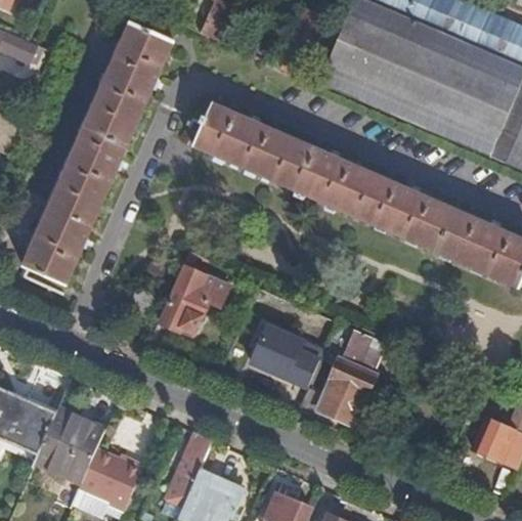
[(0,0),(0,5),(8,8),(11,0),(0,0)]
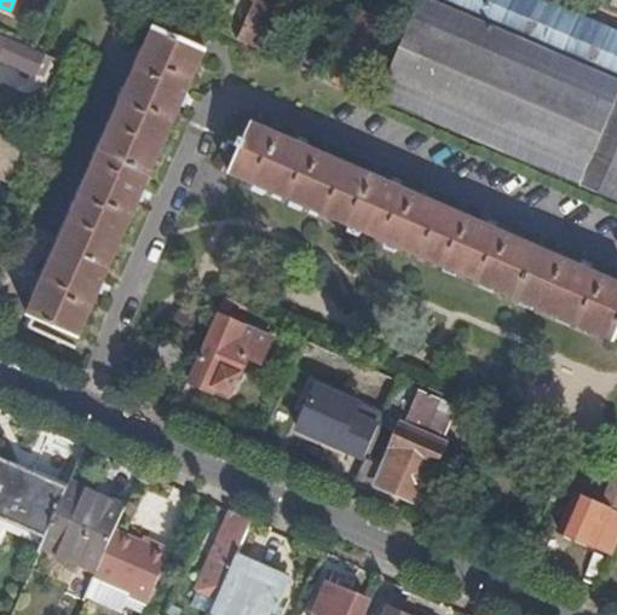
[(286,1),(283,0),(254,0),(237,40),(265,51),(286,1)]
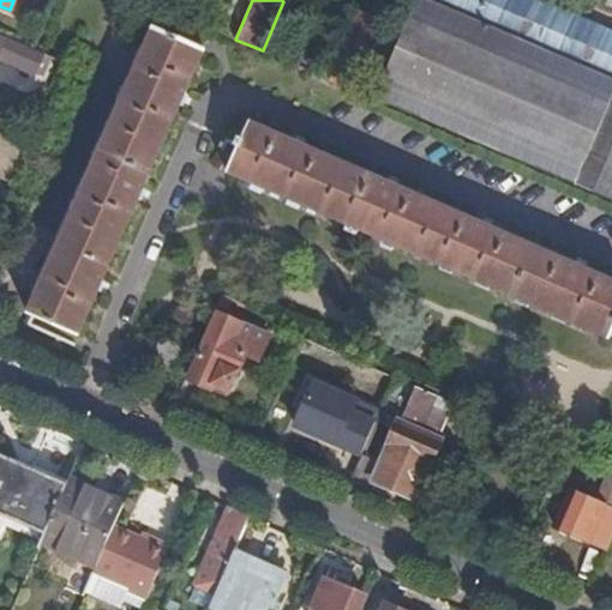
[(611,32),(535,0),(415,0),(373,97),(611,199),(611,32)]
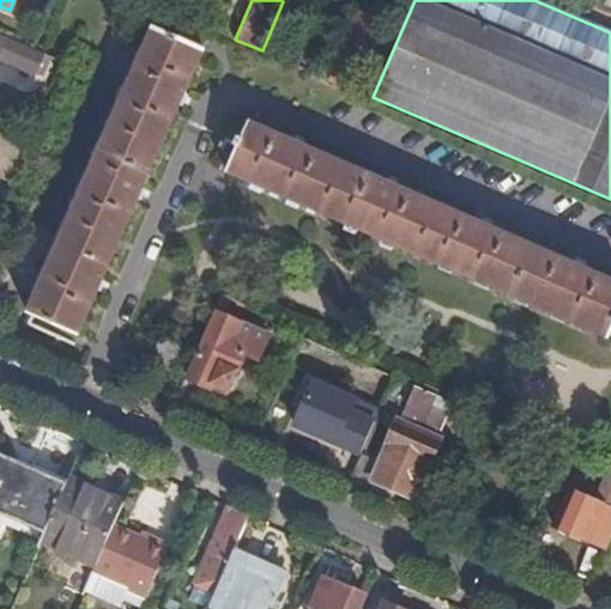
[(77,334),(201,50),(152,29),(143,48),(138,46),(28,293),(34,296),(26,312),(77,334)]
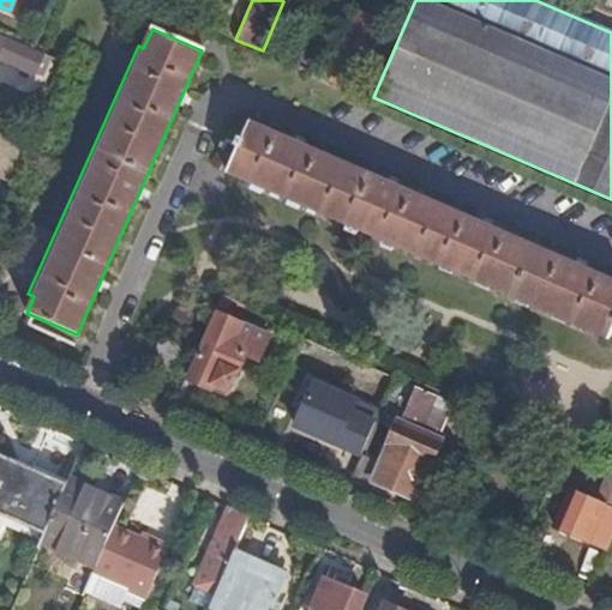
[(33,49),(0,35),(0,59),(34,74),(43,54),(33,49)]
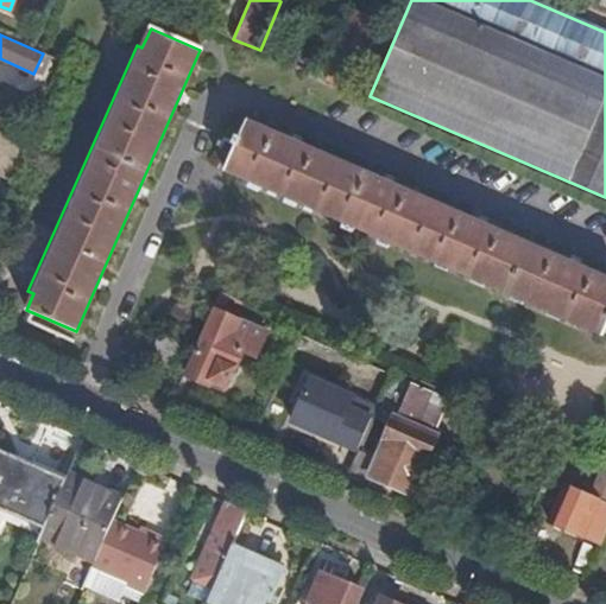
[(600,332),(605,317),(605,278),(246,122),(238,139),(234,137),(231,144),(235,146),(223,171),(600,332)]
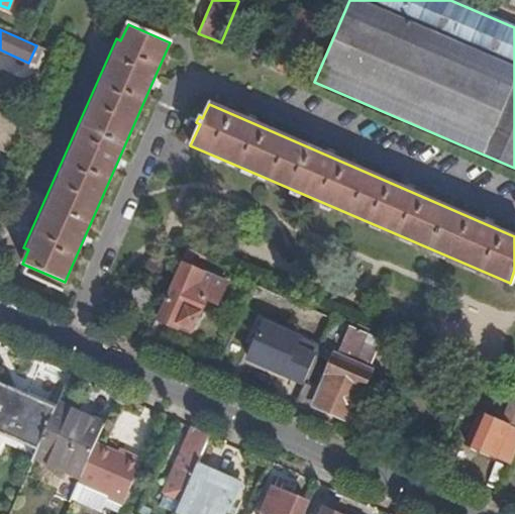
[(20,119),(0,110),(0,150),(5,153),(20,119)]
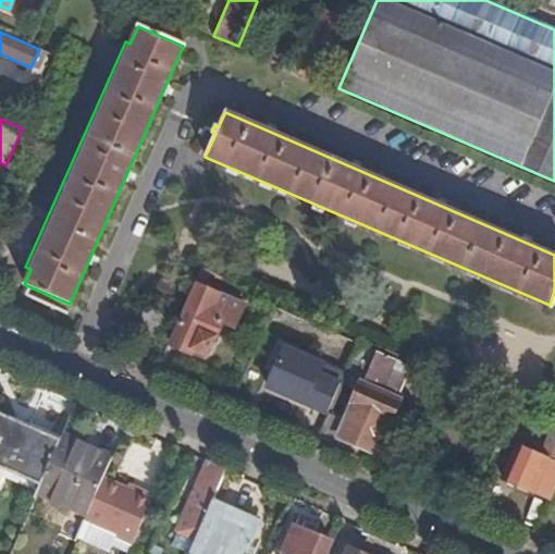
[(200,268),(194,283),(197,284),(204,287),(210,272),(200,268)]
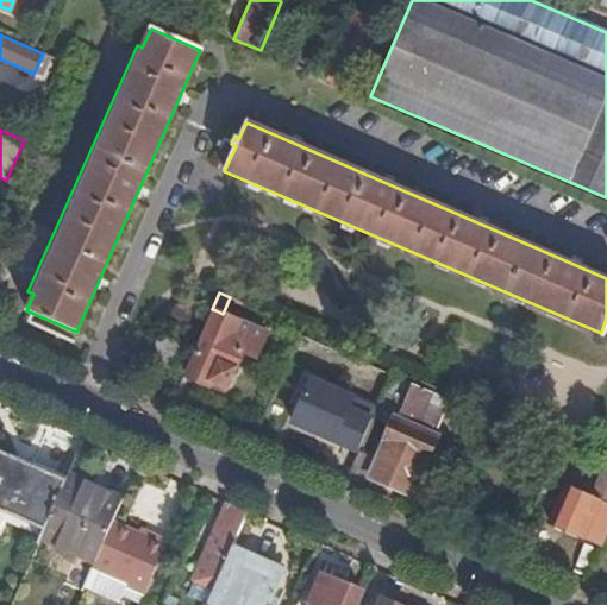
[(223,314),(216,310),(187,376),(210,385),(212,380),(227,388),(243,353),(256,359),(268,334),(223,314)]
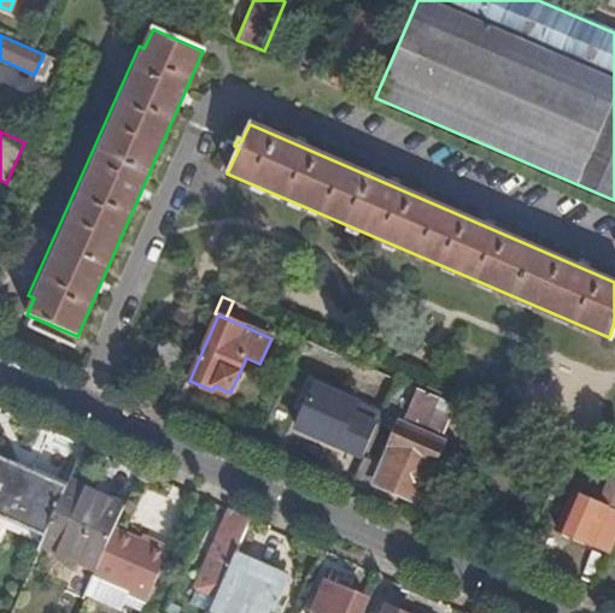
[(171,373),(182,348),(164,340),(152,366),(171,373)]
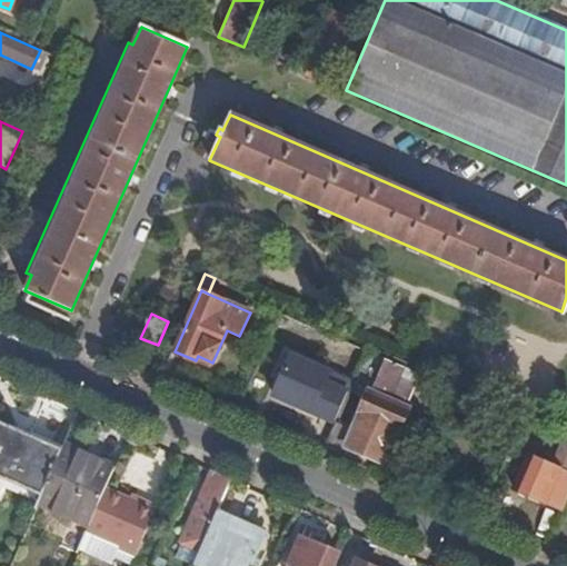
[(319,446),(371,469),(376,459),(379,460),(394,427),(396,427),(405,408),(403,407),(416,374),(383,359),(386,353),(364,344),(361,348),(344,388),(364,397),(358,411),(359,413),(352,430),(329,420),(319,446)]
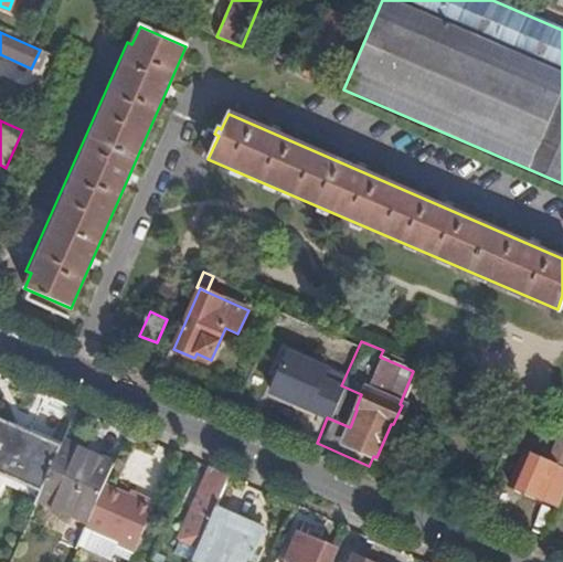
[(307,409),(325,370),(287,353),(271,392),(307,409)]
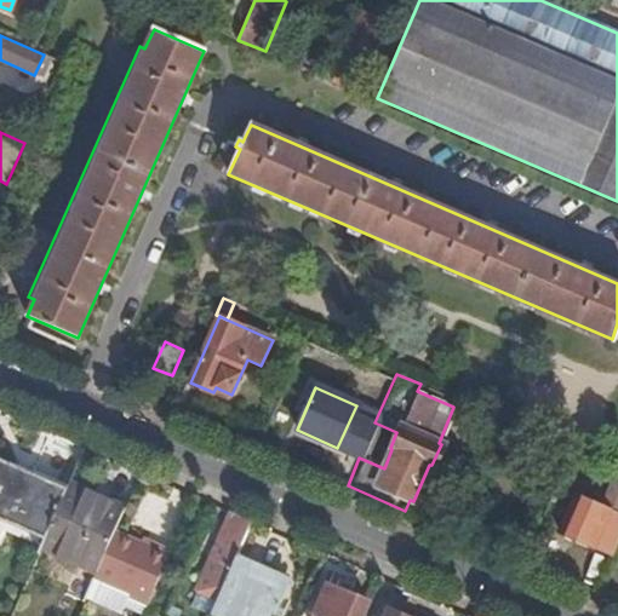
[(13,464),(30,471),(35,460),(17,453),(13,464)]
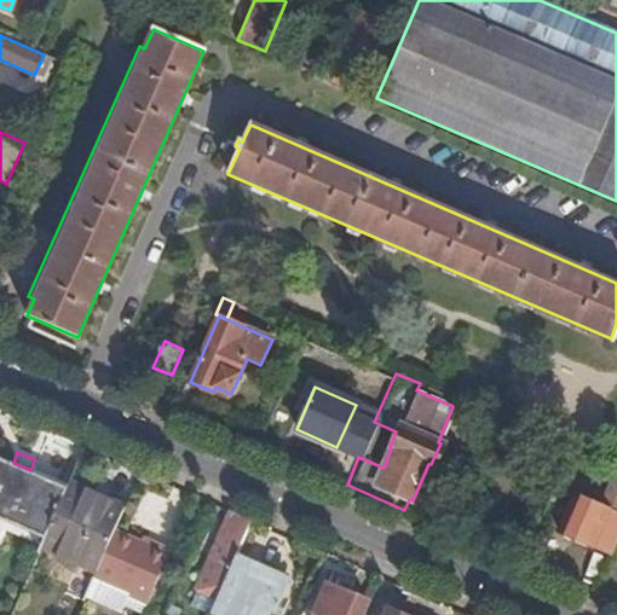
[(0,516),(44,535),(65,485),(30,470),(13,463),(0,457),(0,516)]
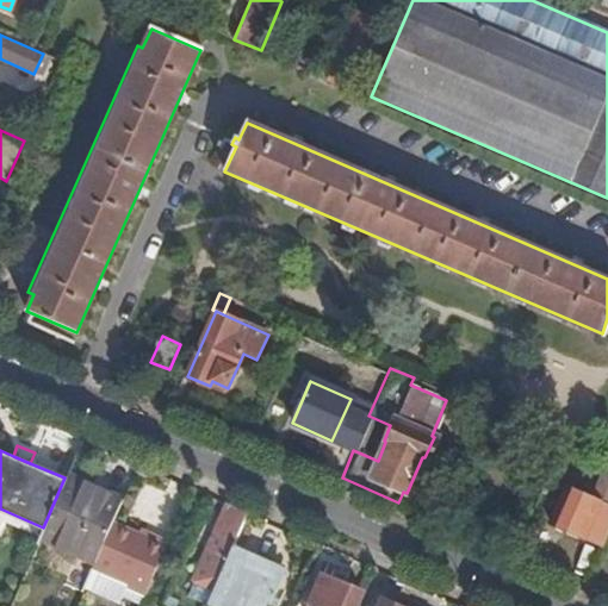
[(547,523),(600,545),(607,525),(607,505),(607,506),(607,504),(607,468),(602,466),(591,492),(583,488),(581,494),(563,487),(547,523)]
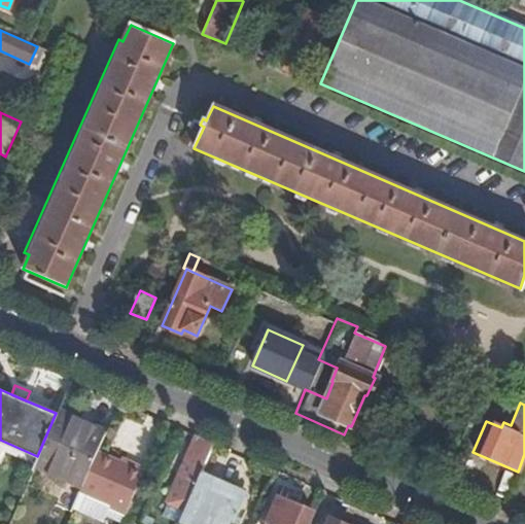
[(81,484),(96,451),(104,432),(86,425),(88,422),(58,410),(56,413),(37,456),(34,463),(81,484)]
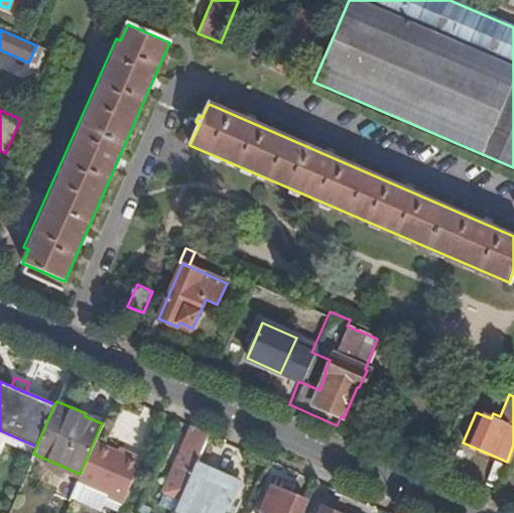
[(195,463),(208,432),(190,425),(162,492),(179,499),(195,463)]
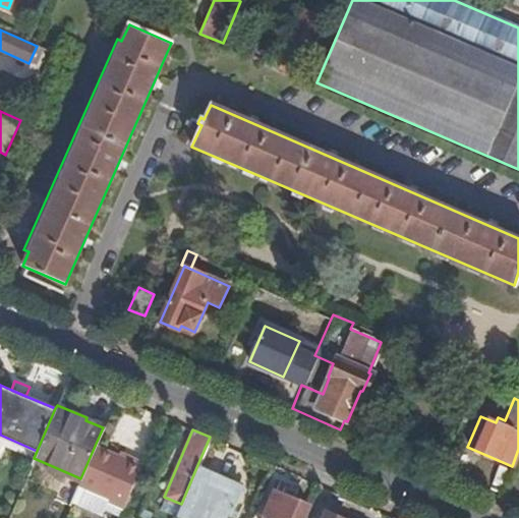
[(124,506),(143,462),(127,456),(125,459),(95,446),(80,478),(78,483),(109,497),(108,500),(124,506)]
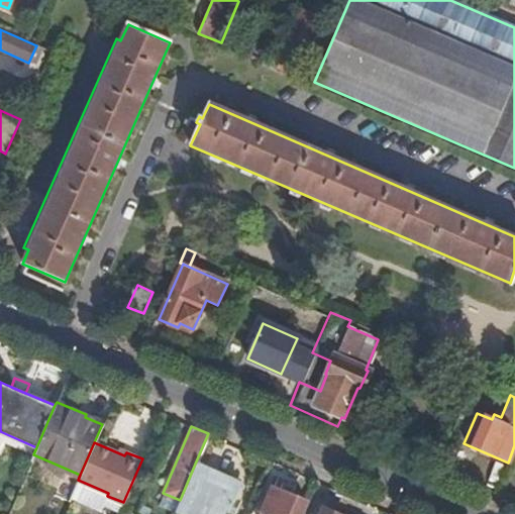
[(213,471),(195,464),(180,500),(175,510),(183,513),(226,513),(238,489),(211,476),(213,471)]
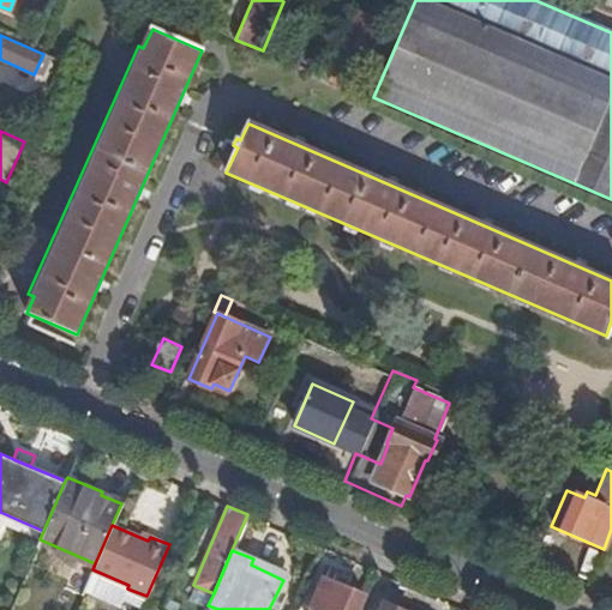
[(357,609),(364,595),(324,578),(310,609),(357,609)]
